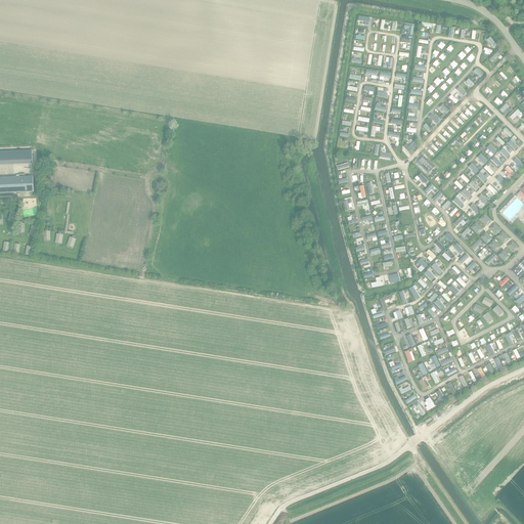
[(480,75),(483,72),(477,66),(475,69),(480,75)]
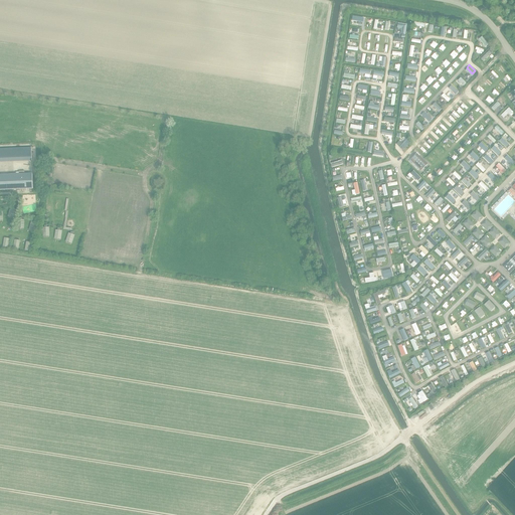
[(464,107),(468,102),(464,99),(460,104),(464,107)]
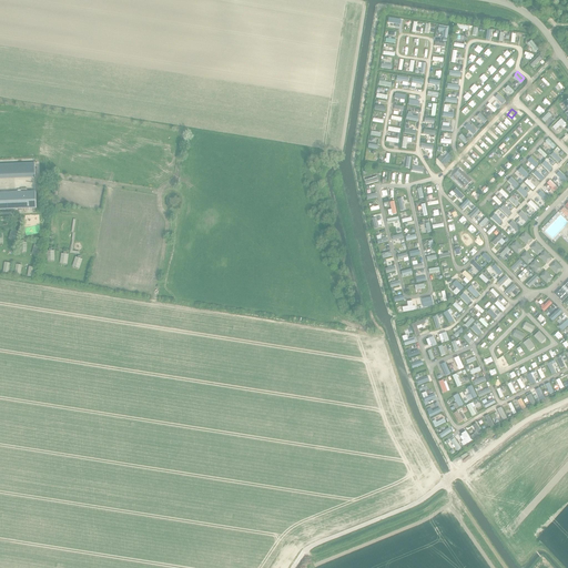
[(480,110),(477,113),(484,120),(487,117),(480,110)]
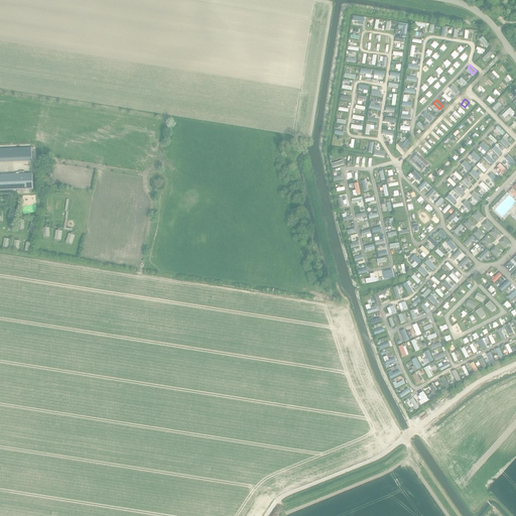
[(510,105),(503,113),(506,116),(510,111),(512,113),(515,110),(510,105)]
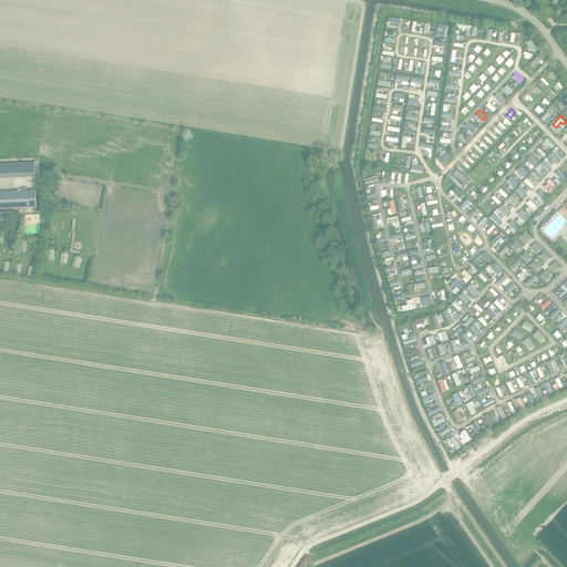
[(468,120),(464,124),(471,132),(475,127),(468,120)]
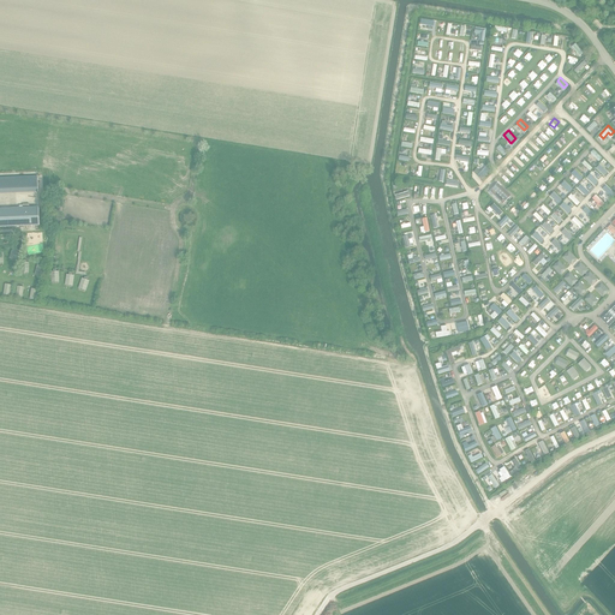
[(464,143),(463,150),(466,150),(466,142),(471,142),(471,139),(457,138),(457,143),(464,143)]
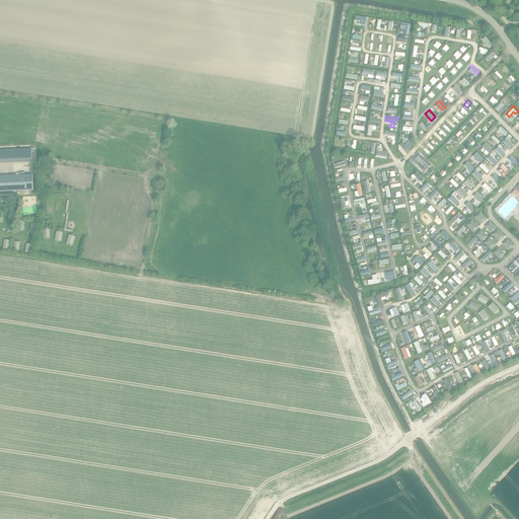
[(405,144),(409,146),(415,139),(412,137),(405,144)]
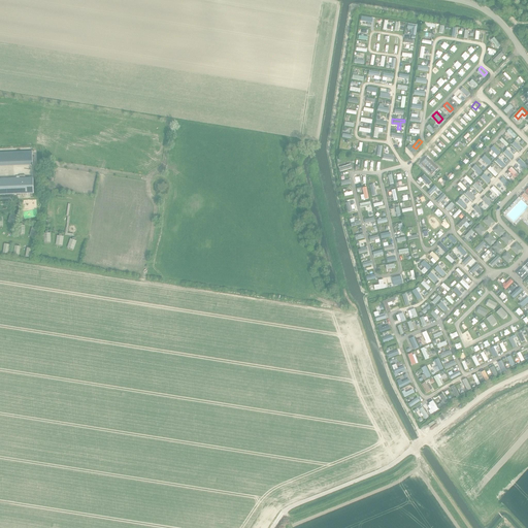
[(480,139),(475,144),(480,147),(484,143),(480,139)]
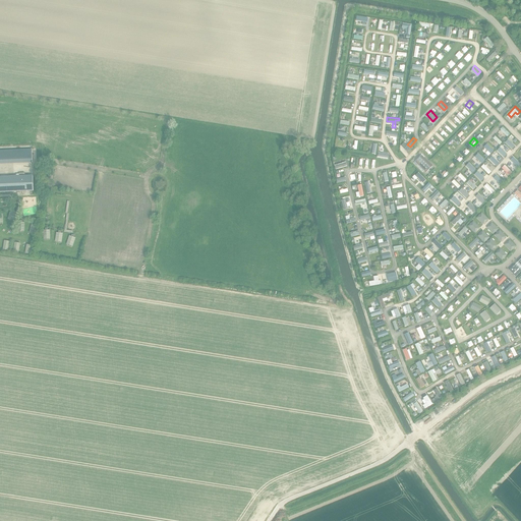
[(32,149),(0,150),(0,160),(32,160),(32,149)]
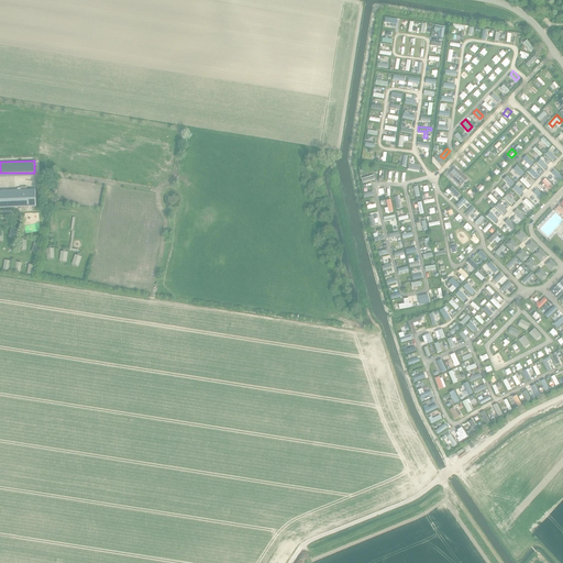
[(518,164),(516,166),(522,173),(526,170),(518,164)]
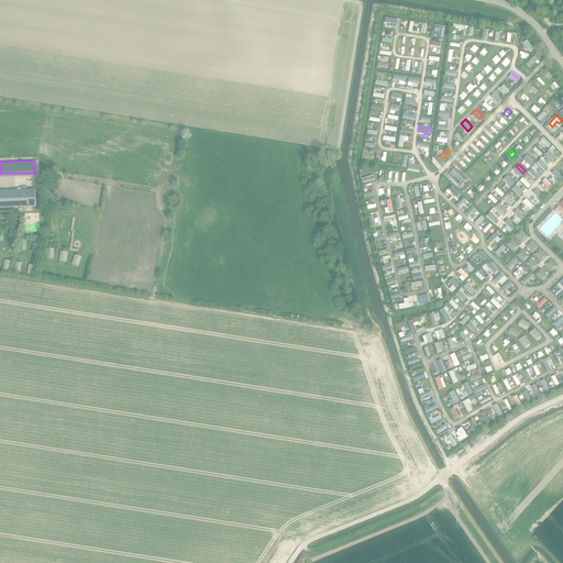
[(472,175),(477,168),(473,165),(467,170),(472,175)]
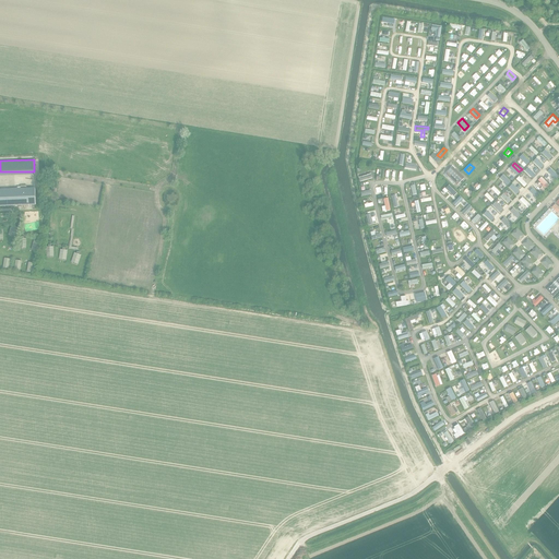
[(527,164),(524,167),(533,175),(536,171),(527,164)]
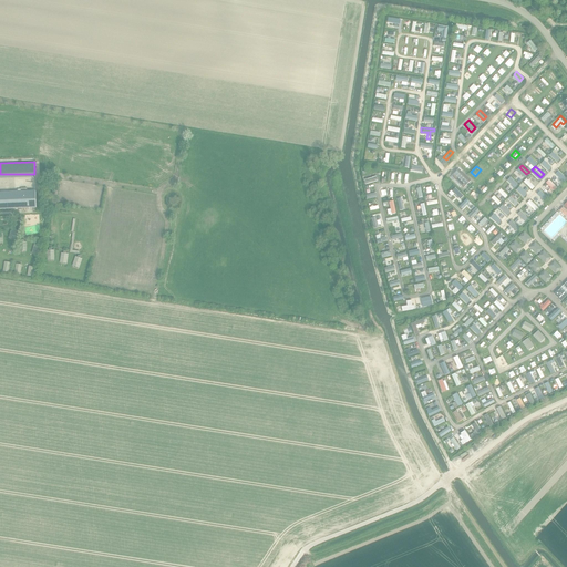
[(459,169),(452,176),(464,188),(471,181),(459,169)]
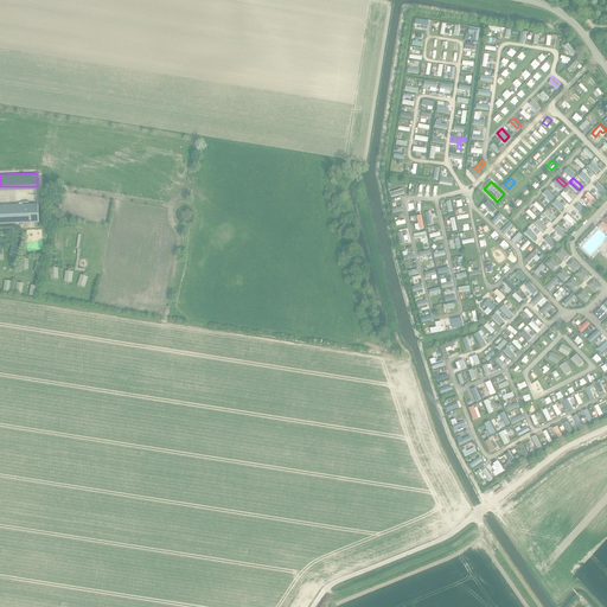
[(528,185),(522,190),(528,195),(532,190),(528,185)]
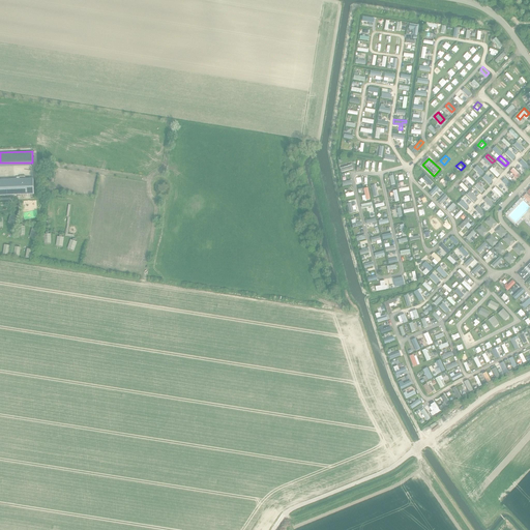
[(473,170),(479,176),(482,173),(476,168),(473,170)]
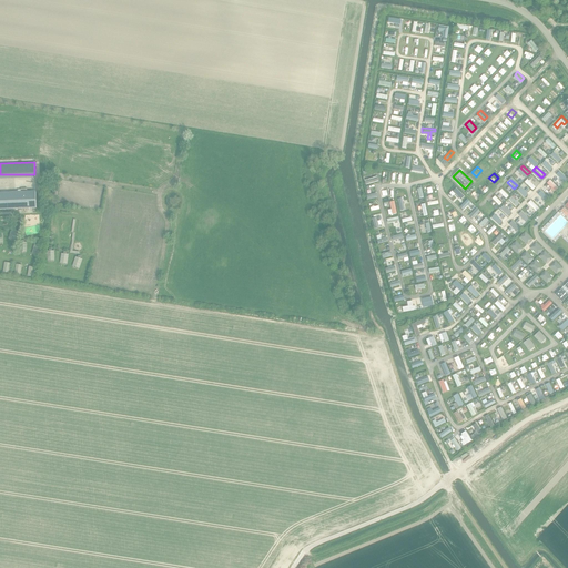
[(506,196),(509,193),(503,185),(499,189),(506,196)]
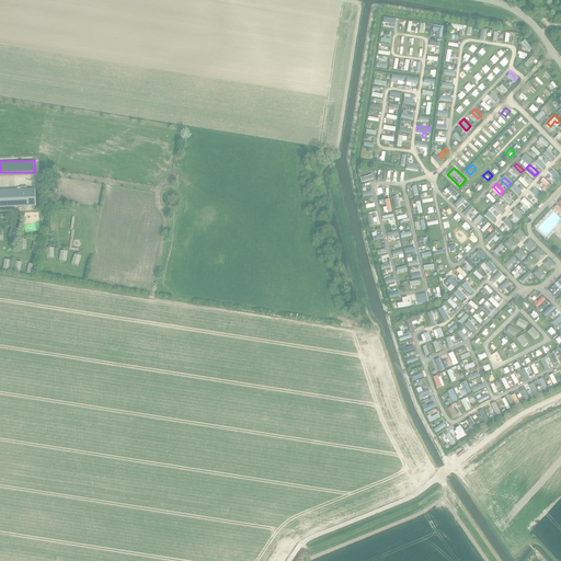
[(21,190),(0,190),(0,206),(36,205),(35,189),(26,190),(21,190)]
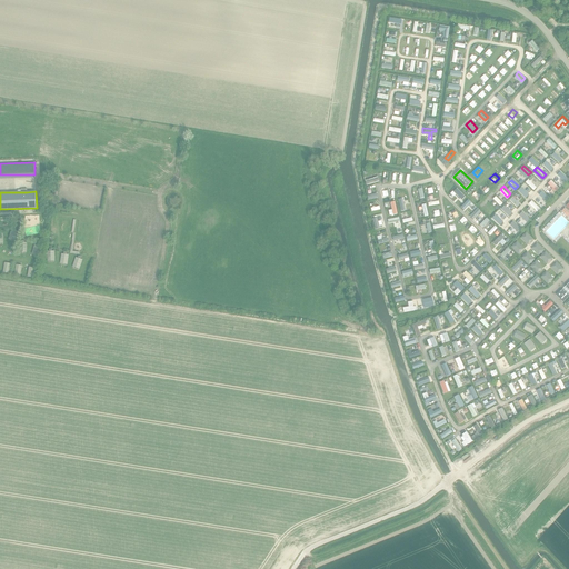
[(469,197),(462,203),(466,207),(472,200),(469,197)]
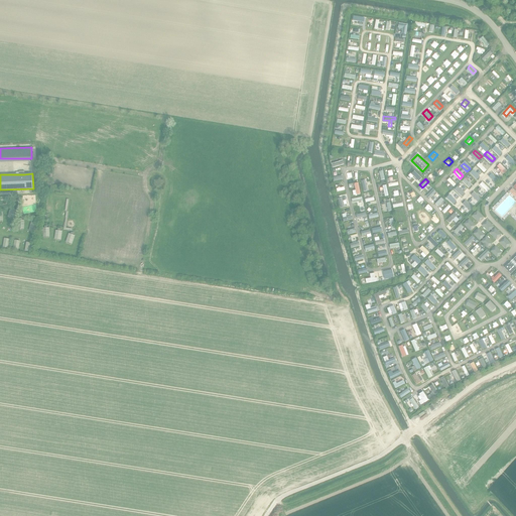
[(431,197),(436,190),(433,187),(428,194),(431,197)]
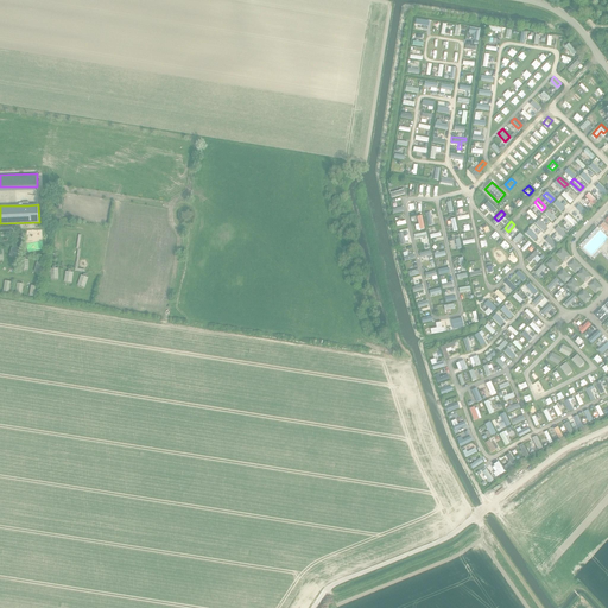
[(538,234),(540,230),(533,223),(530,226),(538,234)]
